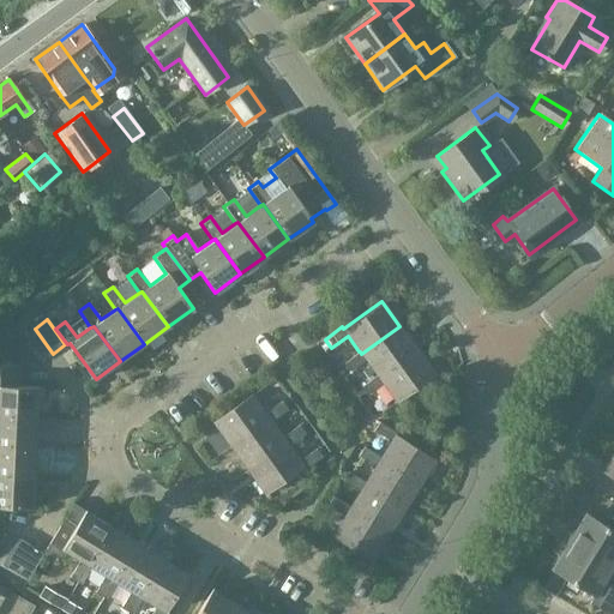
[(365,359),(377,375),(377,374),(379,378),(417,349),(399,326),(361,354),(360,351),(359,351),(343,363),(349,371),(365,359)]
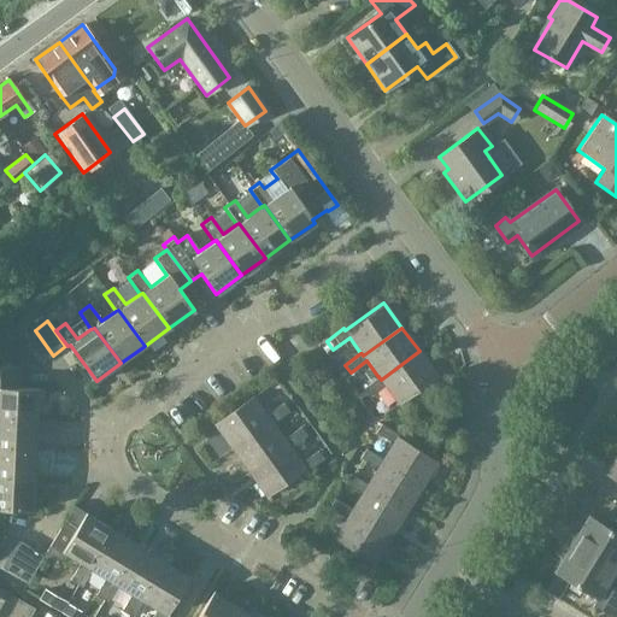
[(35,330),(24,339),(41,364),(53,356),(35,330)]
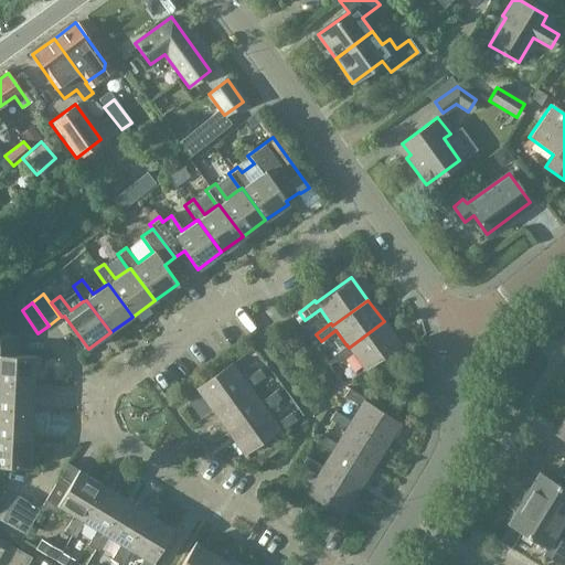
[(349,348),(347,344),(347,345),(332,355),(338,363),(352,352),(365,371),(401,344),(384,321),(349,348)]
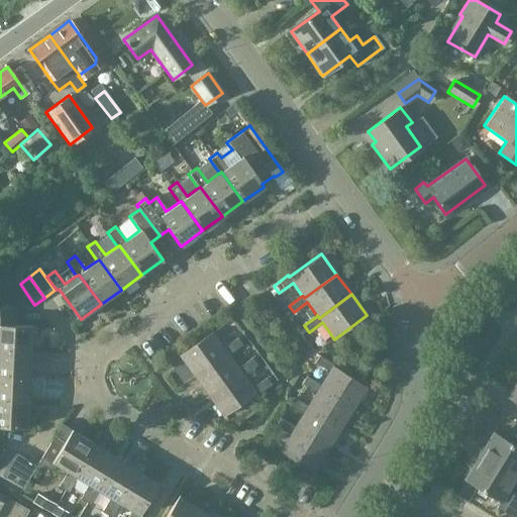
[(31,326),(15,325),(15,308),(0,306),(0,350),(30,351),(31,326)]
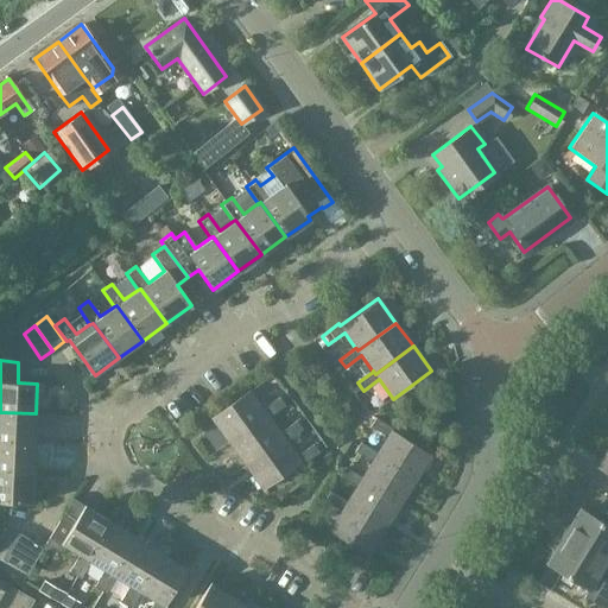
[(267,418),(267,417),(283,405),(277,398),(261,410),(247,391),(210,418),(228,443),(265,415),(267,418)]
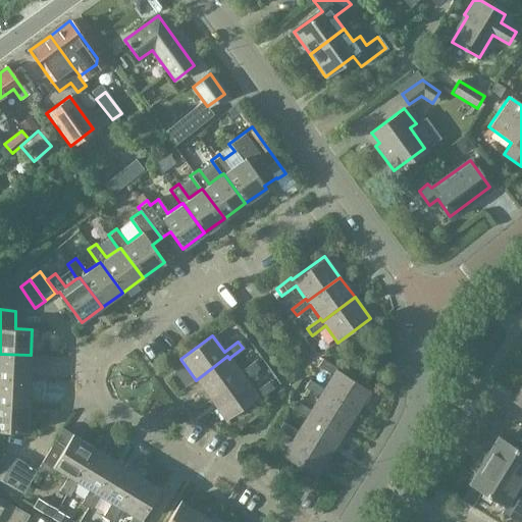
[(0,379),(30,380),(31,355),(0,354),(0,379)]
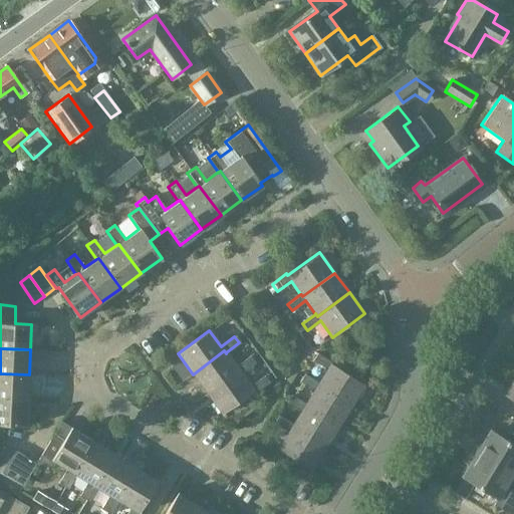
[(236,366),(226,352),(226,353),(224,350),(193,374),(207,395),(239,371),(240,373),(241,373),(254,363),(249,356),(236,366)]
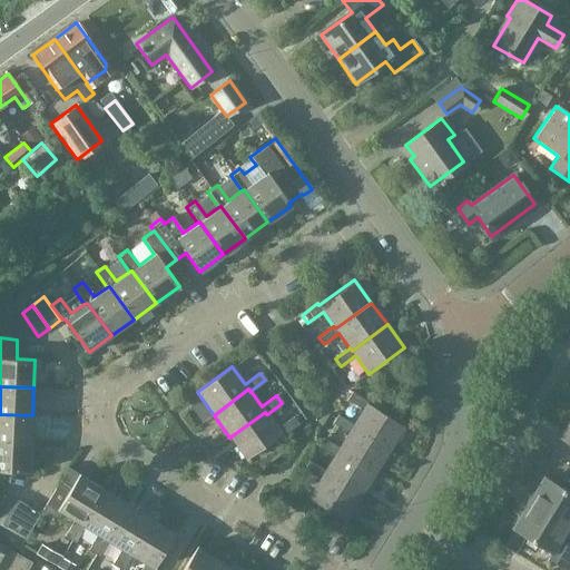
[(362,409),(353,424),(352,426),(390,451),(405,428),(367,404),(369,402),(352,392),(347,400),(362,409)]
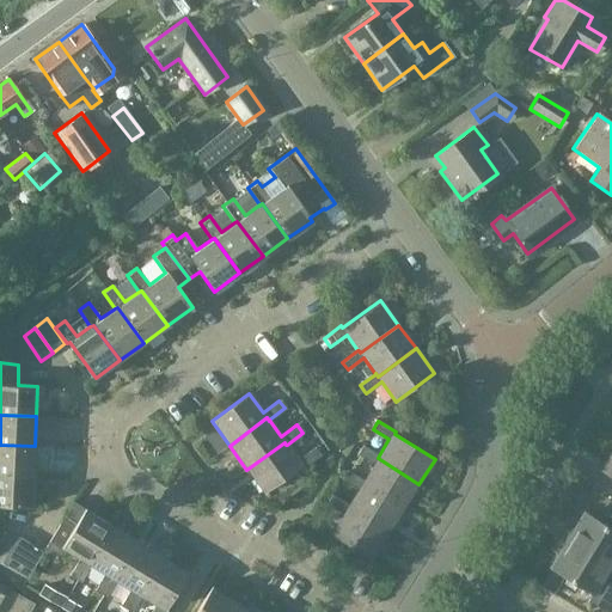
[(314,447),(298,460),(287,445),(286,445),(285,442),(246,470),(264,494),(303,466),(304,469),(320,456),(314,447)]
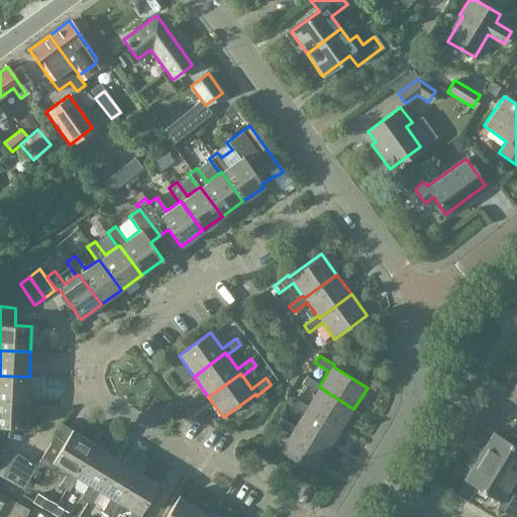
[(0,401),(28,402),(29,377),(0,376),(0,401)]
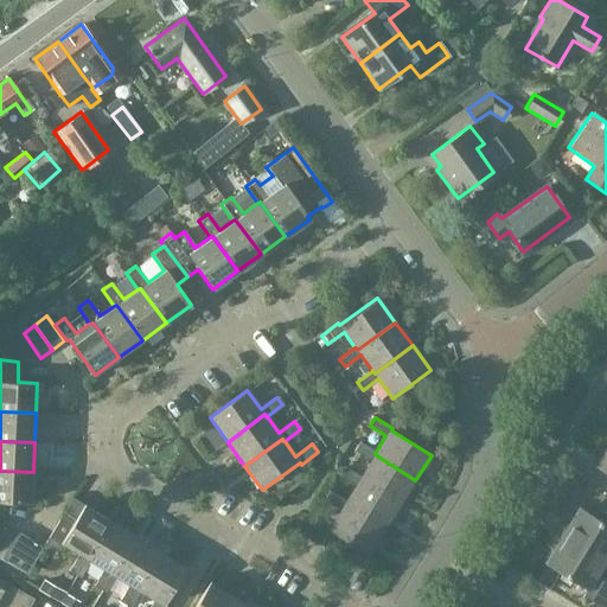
[(353,451),(370,461),(360,477),(359,479),(401,505),(415,480),(375,454),(376,452),(359,441),(353,451)]
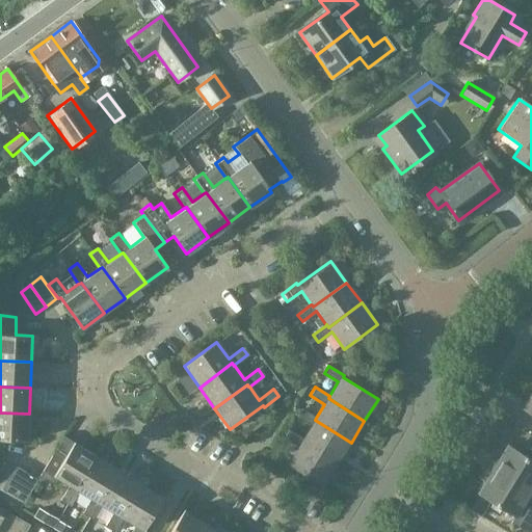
[(531,390),(522,407),(531,414),(531,390)]
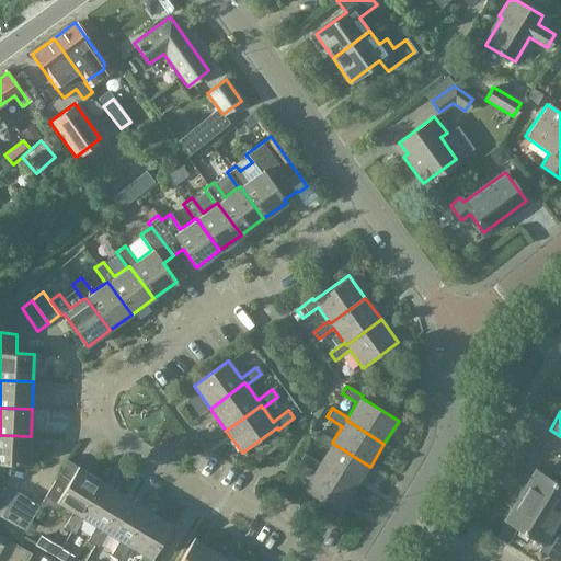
[(319,464),(318,467),(356,490),(370,467),(332,443),(333,441),(318,431),(313,438),(328,448),(319,464)]
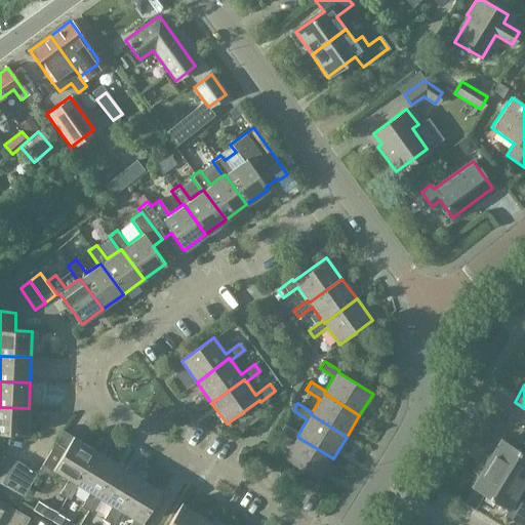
[(0,407),(0,448),(2,449),(3,434),(28,435),(29,408),(0,407)]
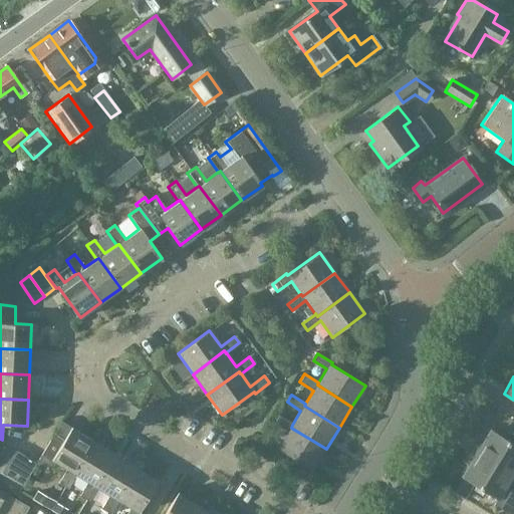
[(326,449),(291,428),(292,425),(278,416),(274,424),(287,432),(277,449),(313,470),(326,449)]
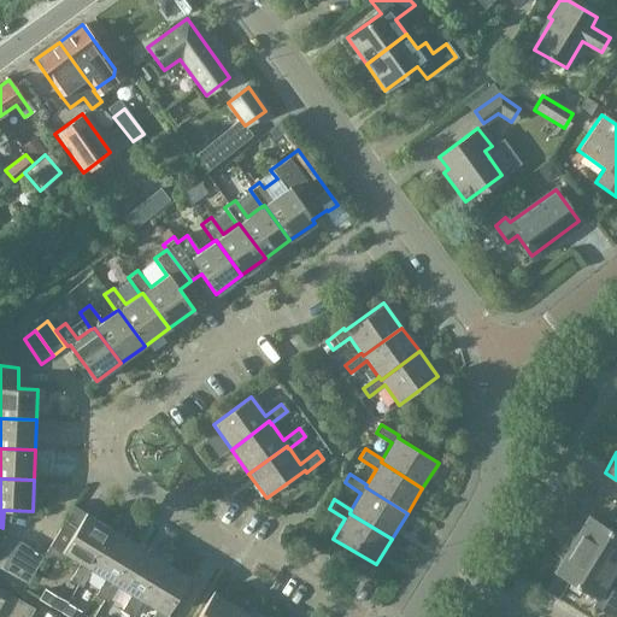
[(83,513),(72,533),(60,526),(41,558),(54,565),(62,552),(80,563),(69,581),(80,587),(90,570),(90,569),(88,568),(111,529),(83,513)]
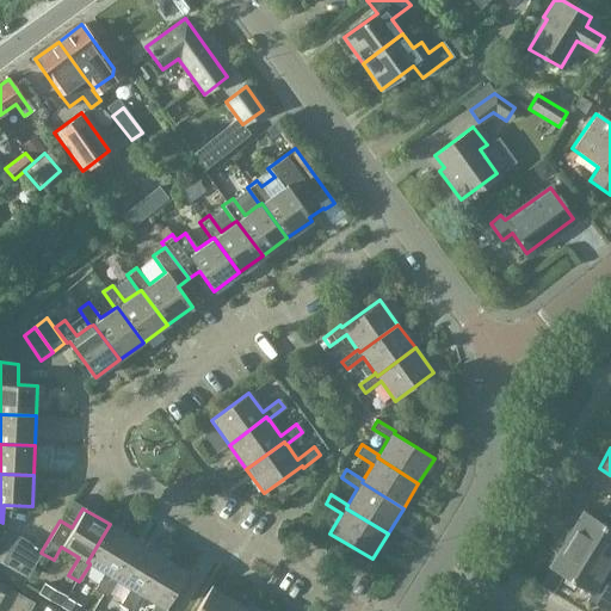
[(610,530),(580,512),(565,539),(606,565),(610,557),(610,530)]
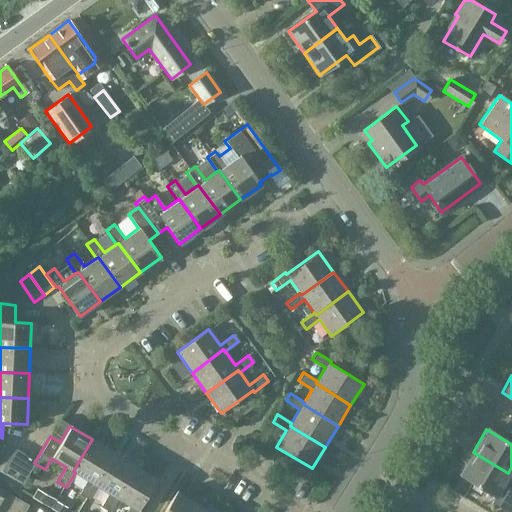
[(113,452),(92,439),(73,471),(75,472),(75,473),(87,480),(79,494),(88,500),(96,486),(96,485),(94,484),(113,452)]
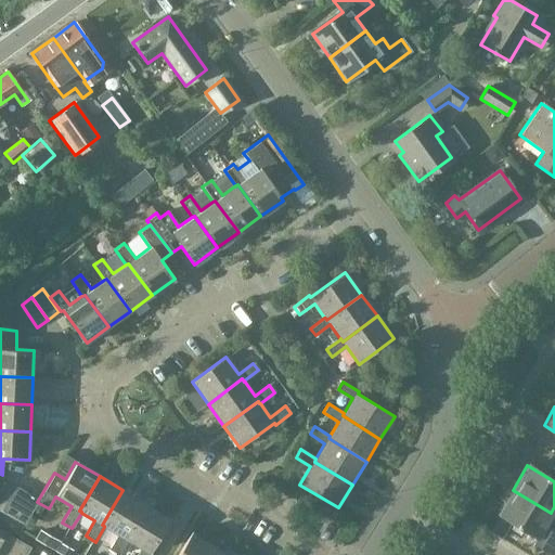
[(1,510),(13,516),(27,492),(16,486),(1,510)]
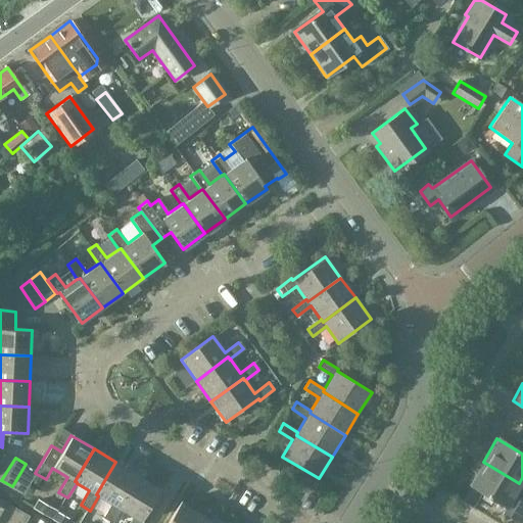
[(137,475),(115,462),(96,494),(98,495),(98,496),(111,504),(102,518),(110,522),(111,522),(121,510),(121,509),(119,508),(137,475)]
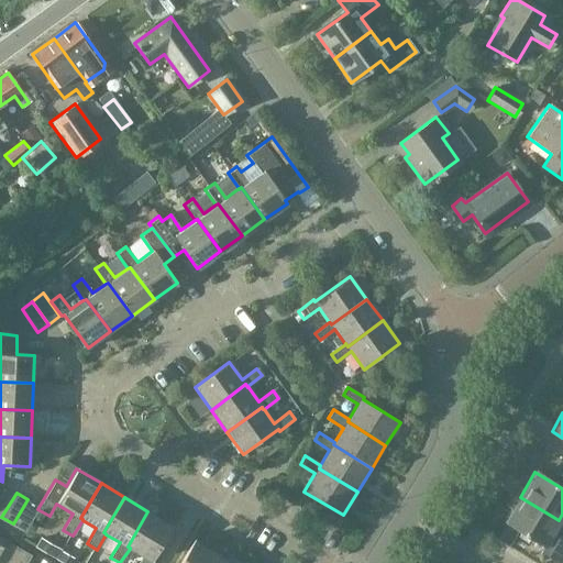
[(562,562),(562,541),(551,534),(559,520),(520,497),(505,521),(544,545),(539,553),(555,562),(562,562)]
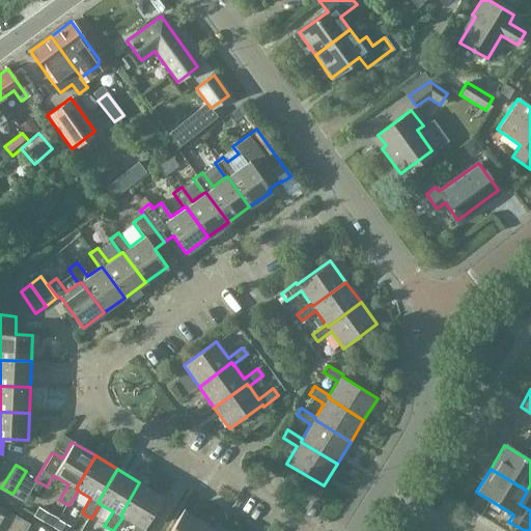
[(26,471),(12,494),(22,500),(35,477),(26,471)]
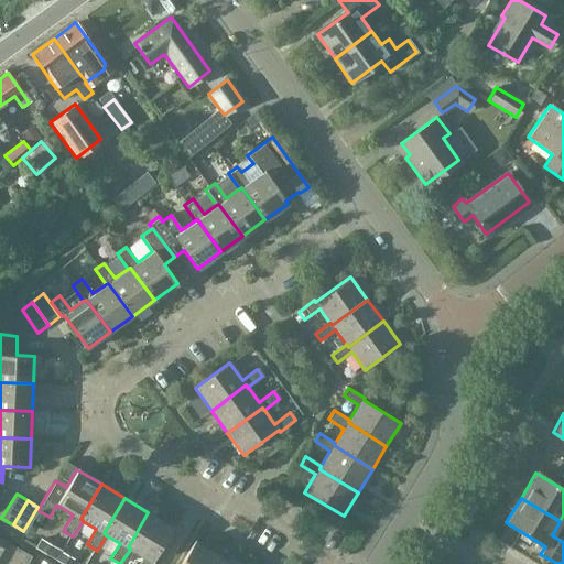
[(152,562),(173,527),(148,512),(128,548),(130,549),(130,550),(143,557),(138,563),(153,563),(154,563),(152,562)]
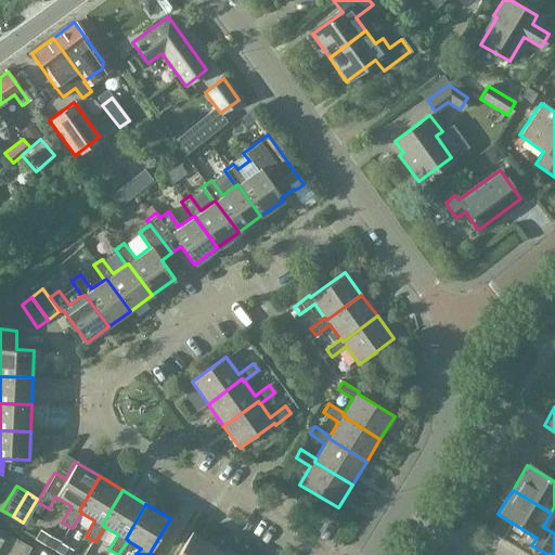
[(0,554),(1,554),(12,539),(0,530),(0,554)]
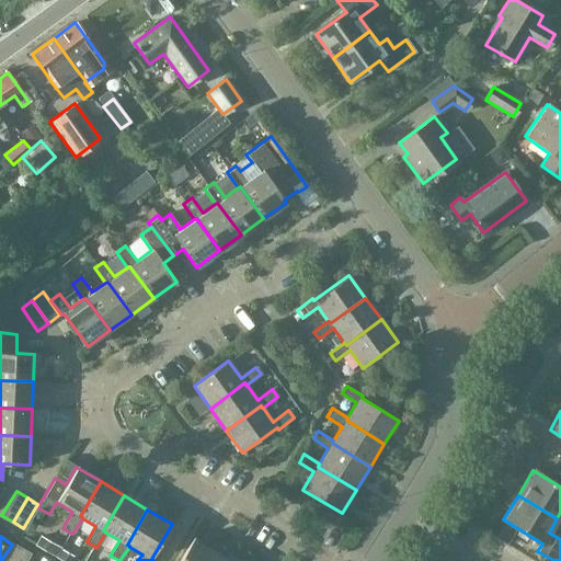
[(213,560),(217,553),(194,539),(180,560),(213,560)]
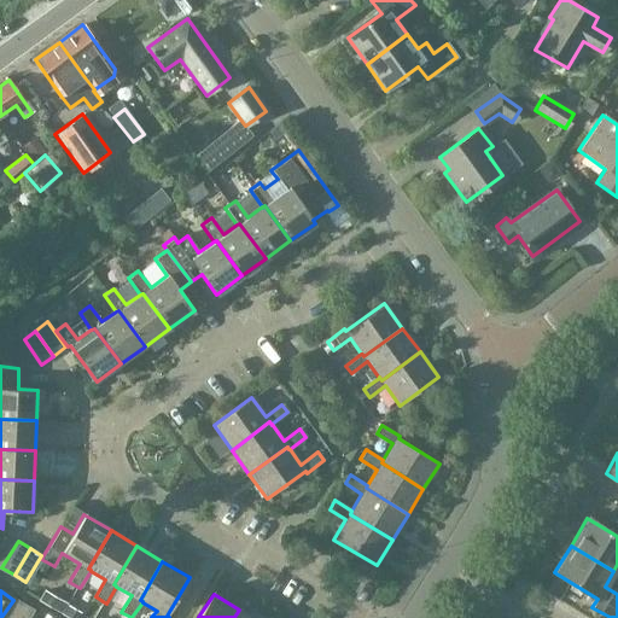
[(29,617),(34,611),(16,600),(4,617),(29,617)]
